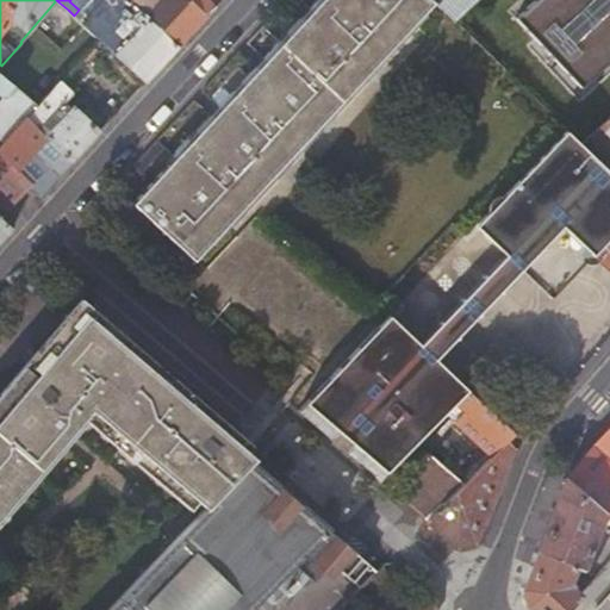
[(150,0),(134,0),(131,4),(136,8),(139,12),(150,0)]
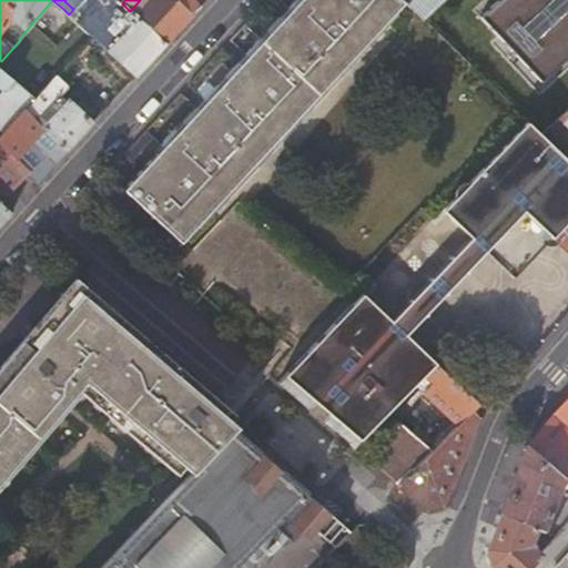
[(385,22),(405,1),(404,0),(280,0),(290,9),(283,16),(267,1),(232,40),(247,54),(243,60),(227,46),(192,84),(206,99),(201,105),(185,92),(131,153),(130,155),(131,159),(135,163),(158,139),(165,145),(127,188),(183,242),(204,217),(206,220),(388,24),(385,22)]
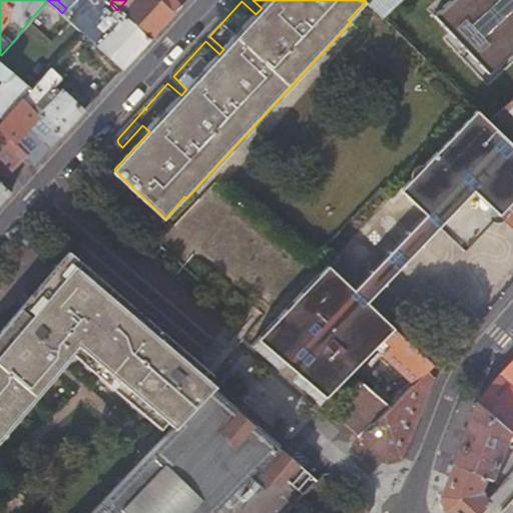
[(143,0),(137,0),(123,15),(151,40),(182,6),(175,0),(160,0),(158,3),(154,0),(152,0),(148,4),(143,0)]
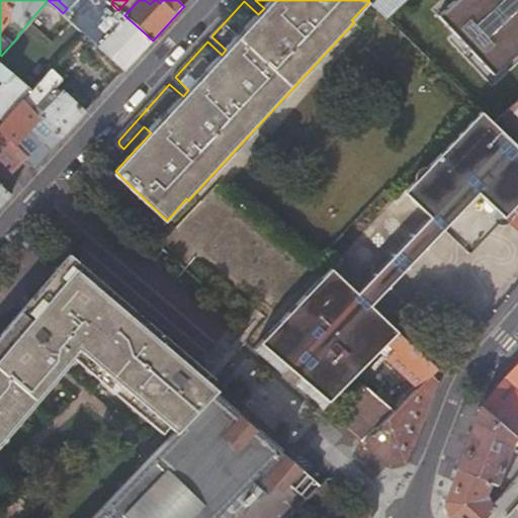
[(403,0),(368,0),(369,1),(385,16),(403,0)]
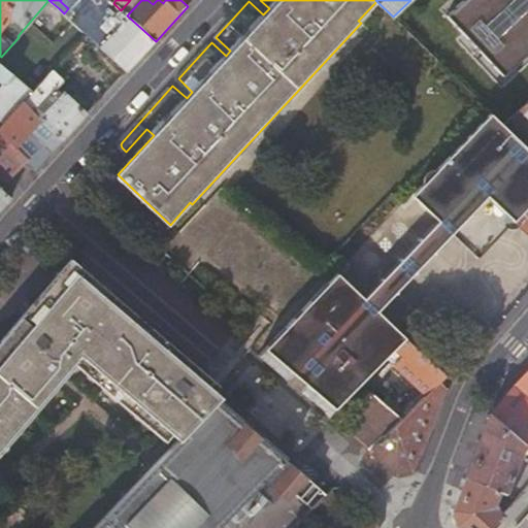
[(527,0),(472,0),(455,17),(502,68),(527,42),(527,0)]
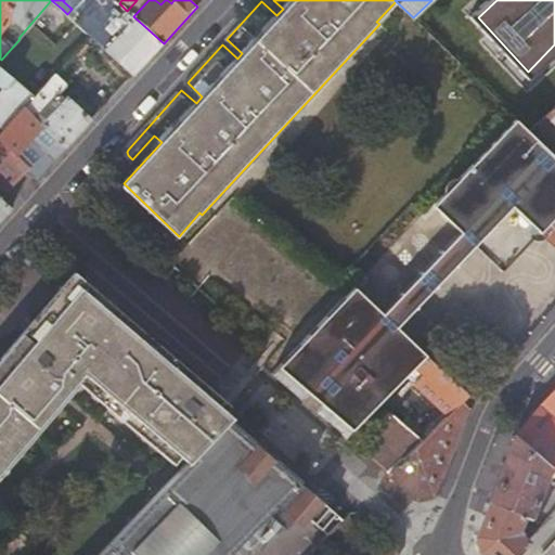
[(130,24),(106,49),(136,74),(164,43),(133,16),(129,12),(124,18),(130,24)]
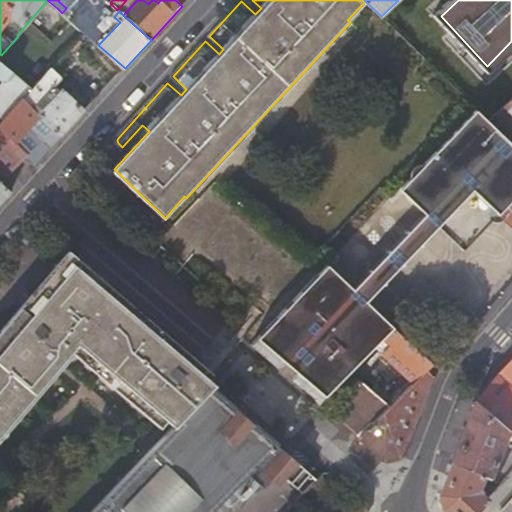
[(87,26),(82,31),(83,31),(87,35),(92,30),(87,26)]
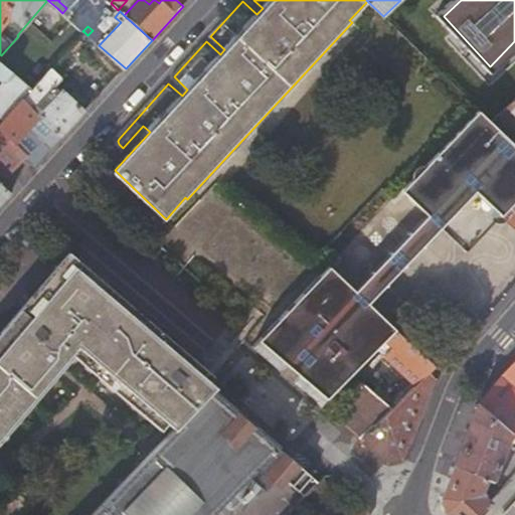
[(7,82),(0,90),(0,117),(5,121),(21,103),(23,101),(31,91),(4,68),(0,64),(0,80),(1,81),(7,82)]
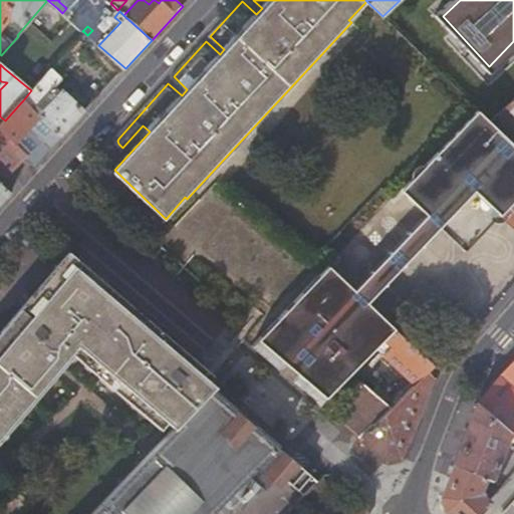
[(61,80),(49,70),(31,90),(23,100),(34,110),(52,90),(61,80)]
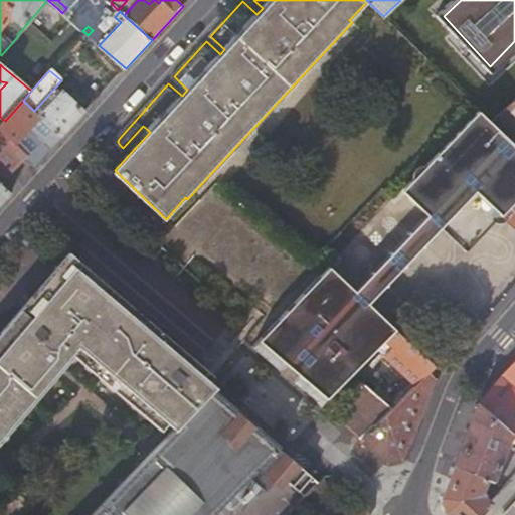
[(56,98),(40,116),(63,136),(76,122),(88,110),(63,90),(56,98)]
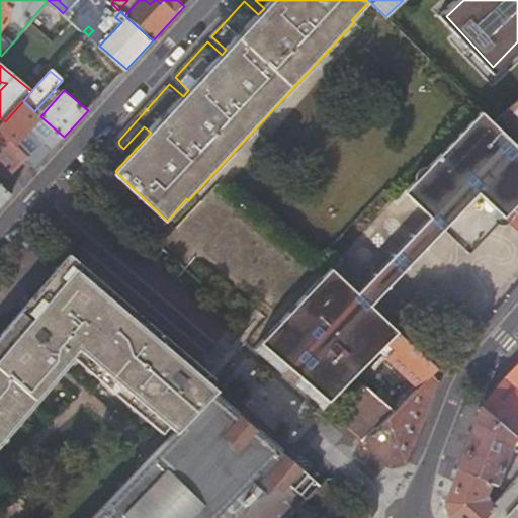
[(53,91),(34,111),(40,116),(57,98),(53,91)]
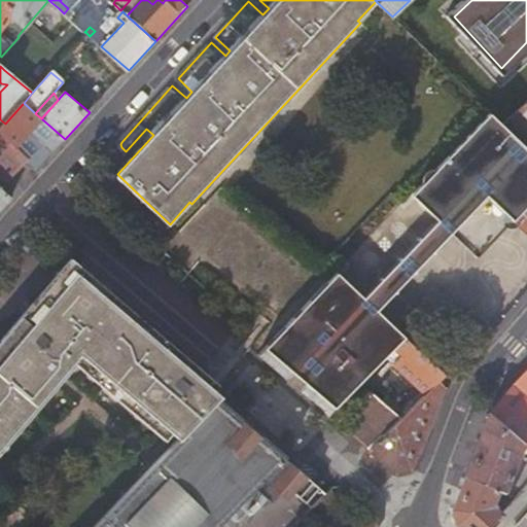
[(526,99),(501,124),(526,147),(526,99)]
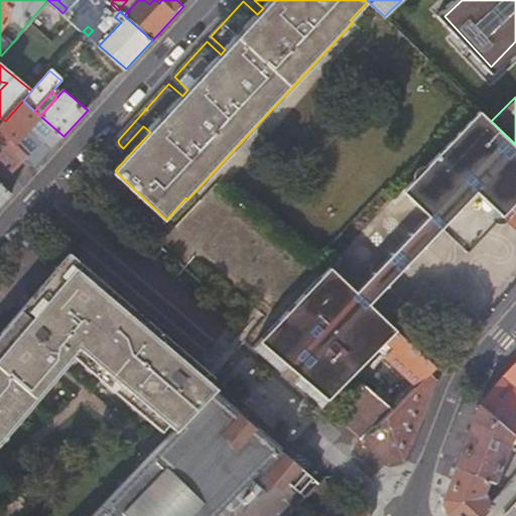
[(5,121),(0,126),(0,130),(9,138),(28,155),(38,163),(63,136),(40,116),(34,111),(23,101),(21,103),(5,121)]
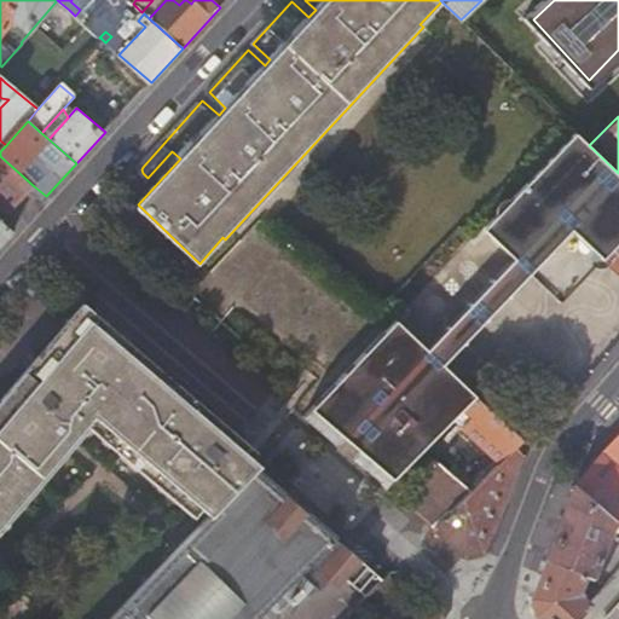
[(518,194),(547,221),(547,218),(548,210),(551,207),(559,203),(570,206),(579,209),(585,214),(590,223),(591,227),(591,233),(590,238),(588,244),(603,259),(618,242),(618,173),(589,145),(577,133),(518,194)]
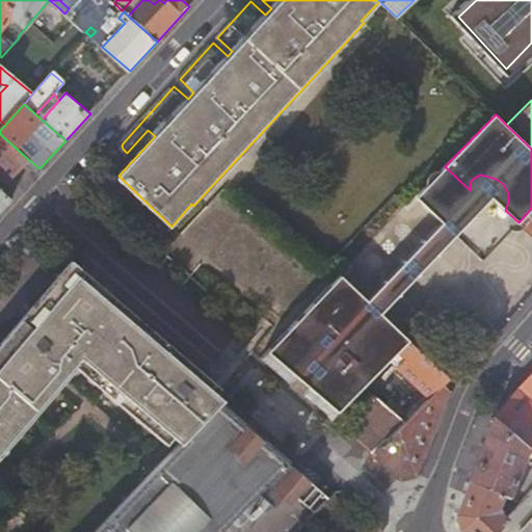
[(0,153),(9,142),(0,134),(0,153)]
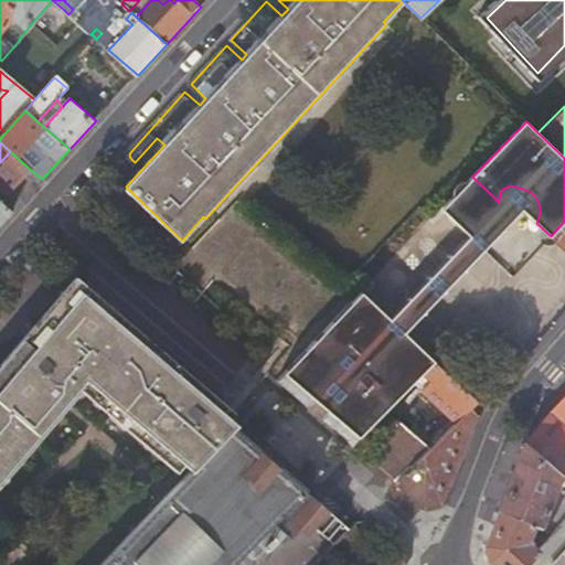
[(0,200),(2,202),(31,170),(10,151),(0,162),(0,200)]
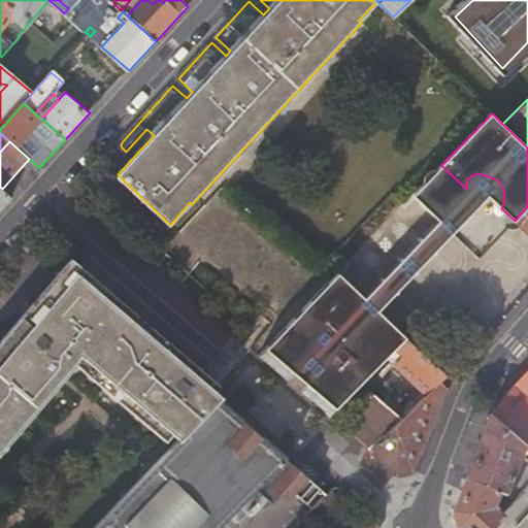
[(466,189),(441,165),(414,194),(436,216),(443,206),(447,206),(451,205),(456,203),(461,200),(465,195),(466,189)]
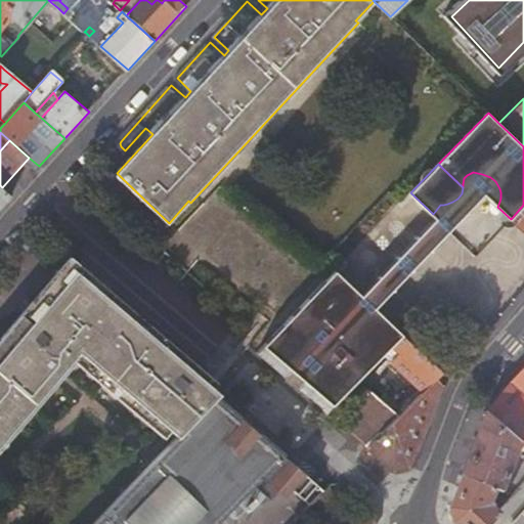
[(0,208),(12,195),(2,187),(0,185),(0,208)]
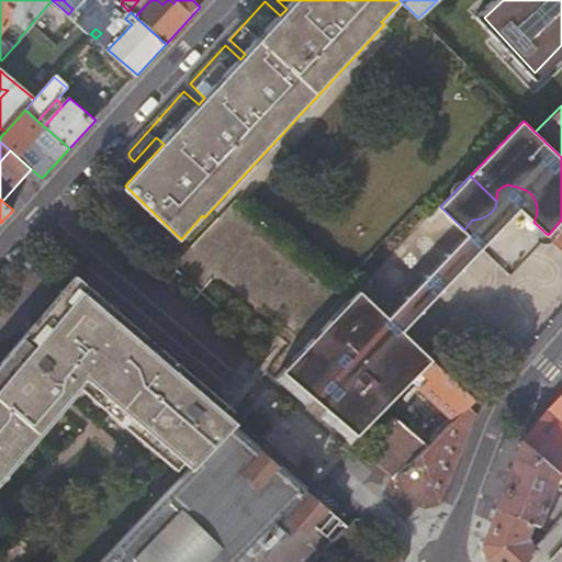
[(482,247),(468,234),(384,321),(400,334),(482,247)]
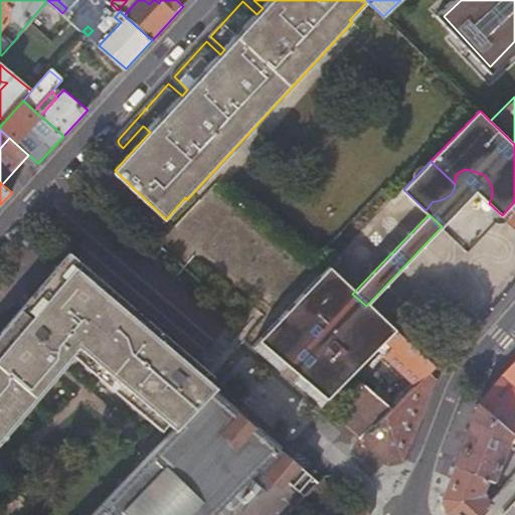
[(165,420),(174,428),(212,389),(214,386),(72,264),(49,294),(40,302),(1,344),(0,345),(0,438),(70,351),(158,426),(165,420)]
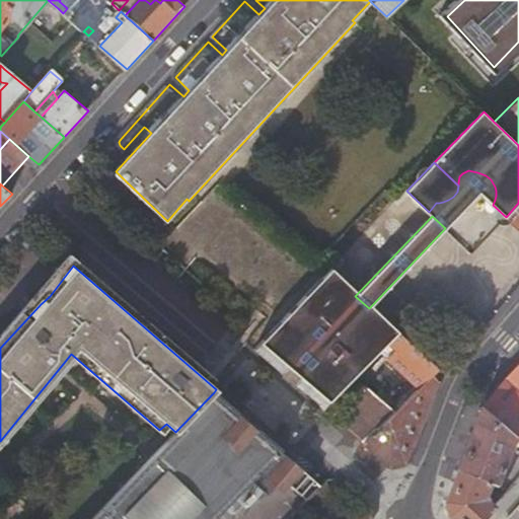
[(369,308),(355,296),(328,273),(256,348),(281,369),(283,370),(285,370),(287,370),(289,369),(290,368),(292,367),(299,373),(295,382),(322,406),(378,350),(395,331),(369,308)]
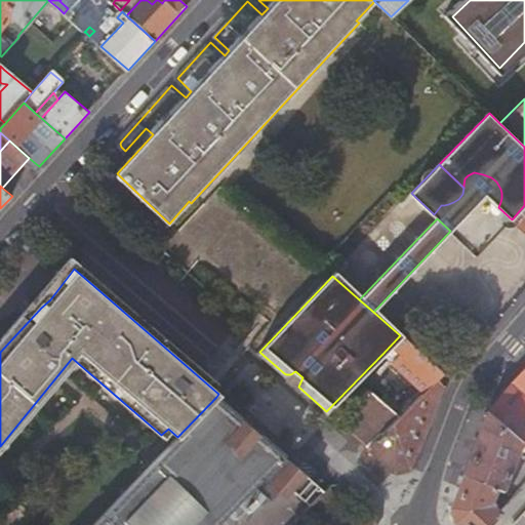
[(24,322),(0,341),(0,352),(1,351),(41,308),(24,322)]
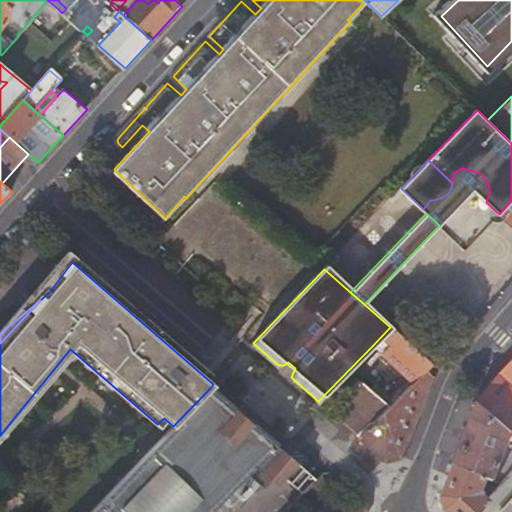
[(373,345),(412,383),(414,381),(426,369),(433,363),(391,327),(390,327),(373,345)]
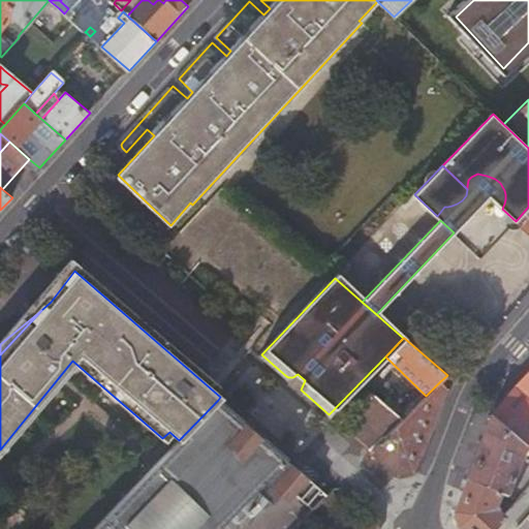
[(528,447),(528,369),(491,413),(525,444),(528,447)]
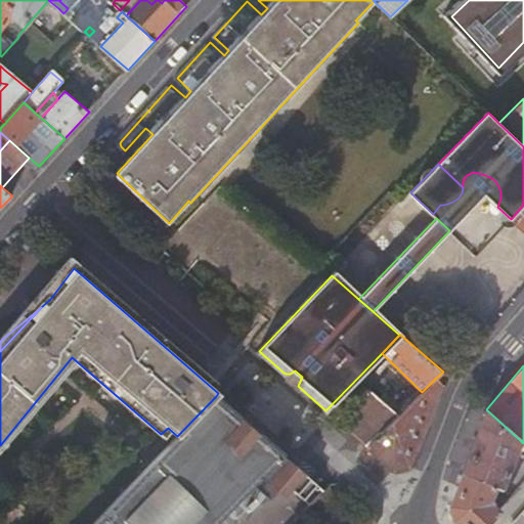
[(302,377),(295,370),(293,372),(292,373),(290,374),(288,374),(286,374),(284,373),(298,386),(302,377)]
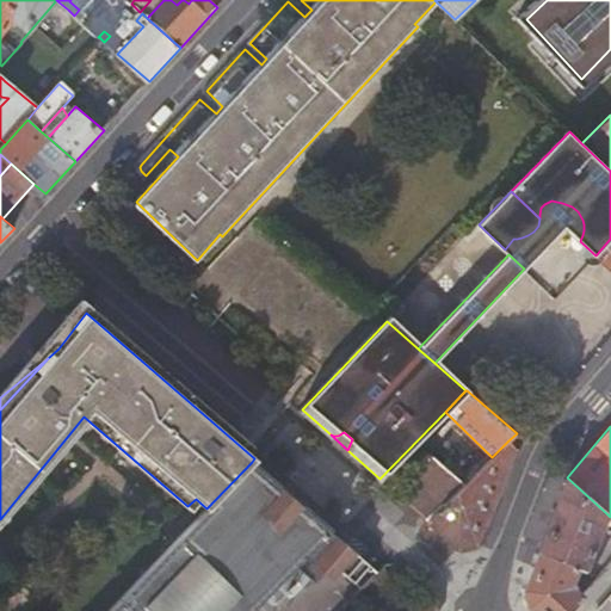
[(464,485),(427,520),(457,547),(475,542),(514,445),(508,440),(494,455),(492,457),(464,485)]
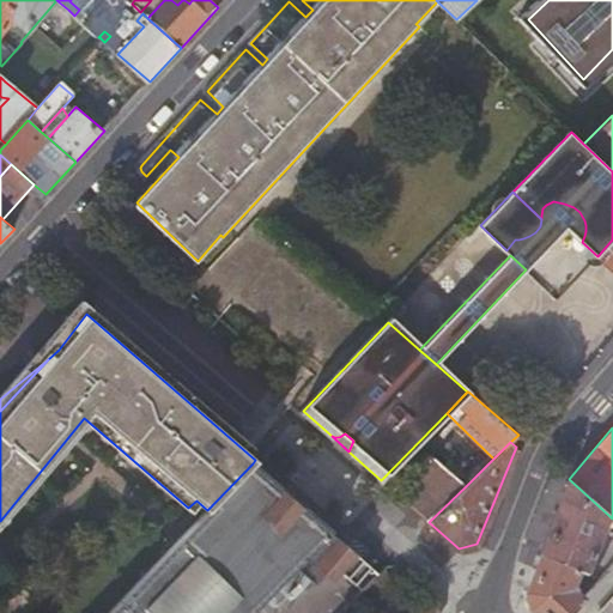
[(430,453),(393,490),(429,522),(466,486),(430,453)]
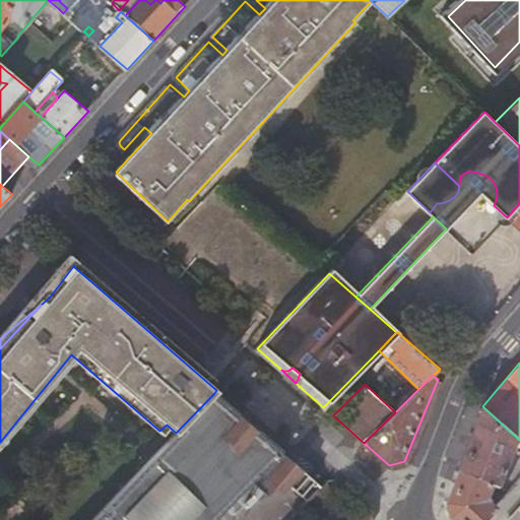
[(211,519),(258,472),(279,451),(214,393),(176,433),(90,519),(211,519)]
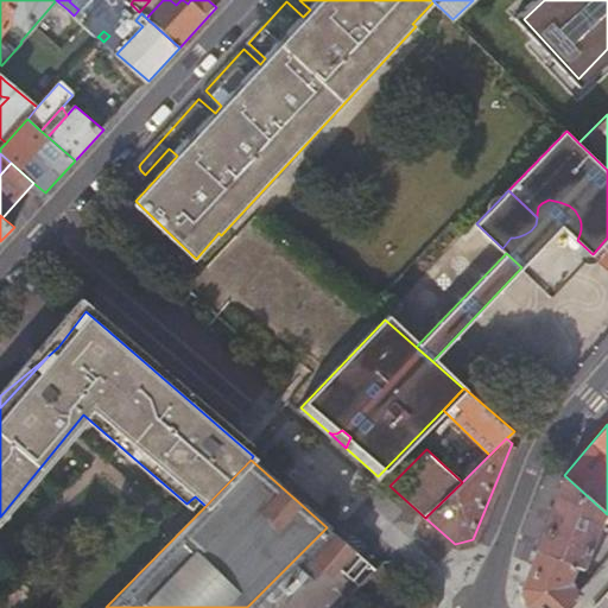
[(582,567),(603,511),(564,475),(534,548),(574,564),(582,567)]
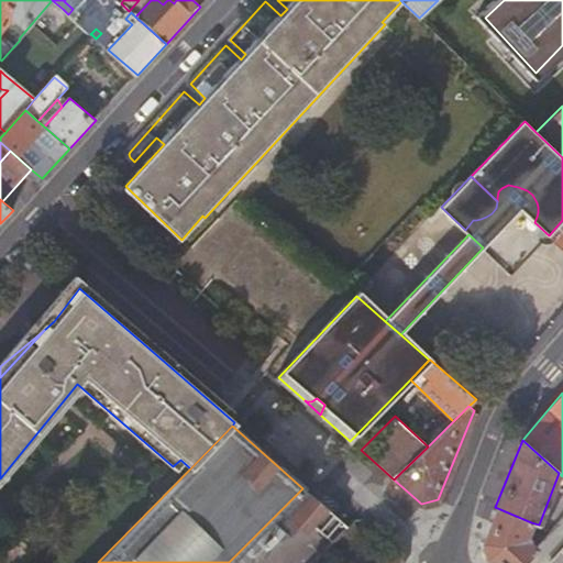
[(313,497),(302,488),(279,511),(298,512),(313,497)]
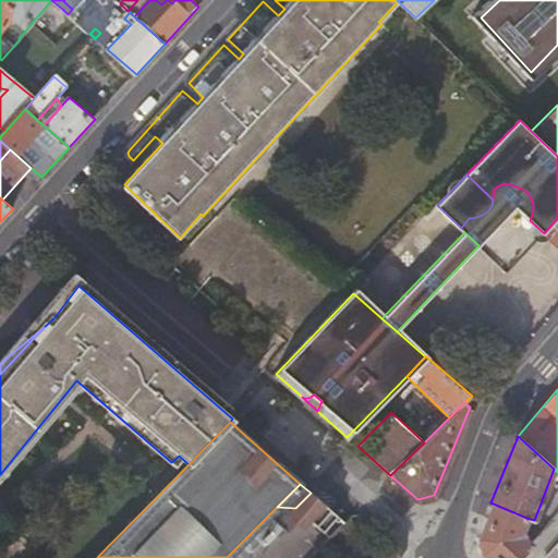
[(519,531),(526,518),(490,502),(476,537),(482,554),(486,557),(516,557),(530,542),(520,538),(519,531)]
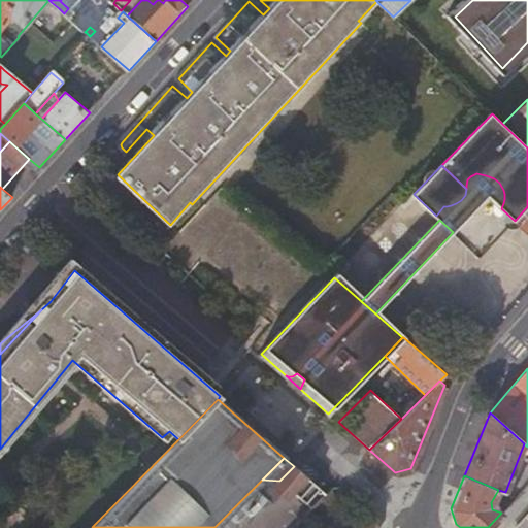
[(347,502),(332,489),(327,494),(309,513),(323,526),(347,502)]
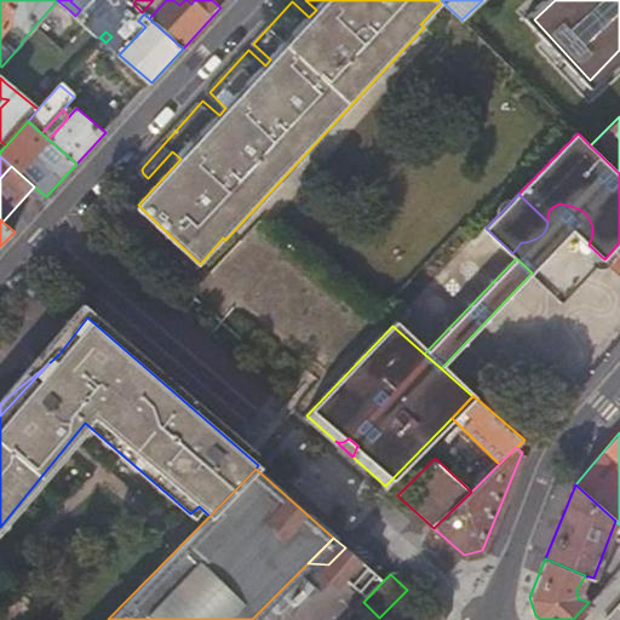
[(396,608),(384,619),(443,619),(443,608),(432,598),(414,616),(411,619),(407,619),(403,615),(408,610),(402,606),(399,610),(396,608)]
